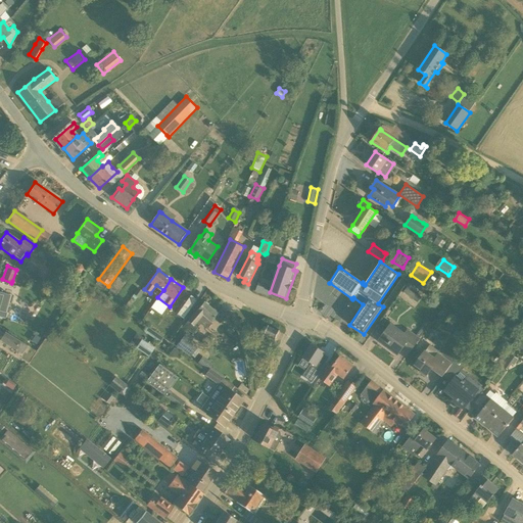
[(256,283),(255,291),(268,293),(269,285),(256,283)]
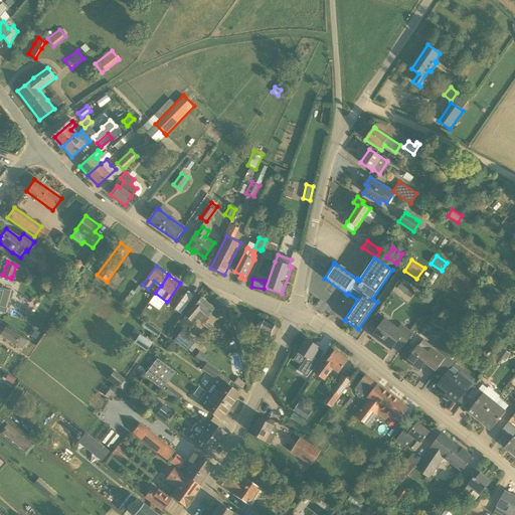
[(396,288),(405,294),(409,289),(407,288),(409,285),(401,279),(399,282),(399,283),(396,288)]
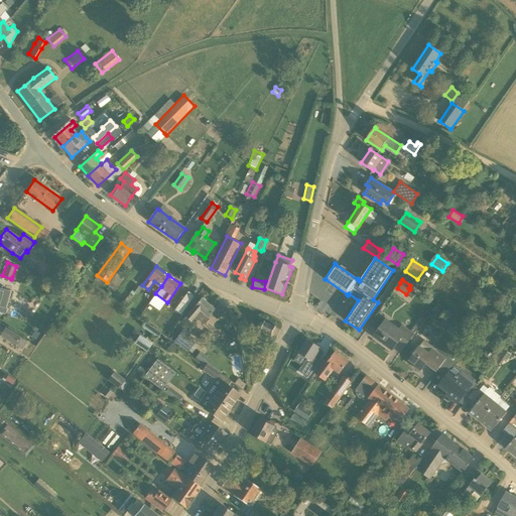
[(137,294),(141,288),(135,284),(131,290),(137,294)]
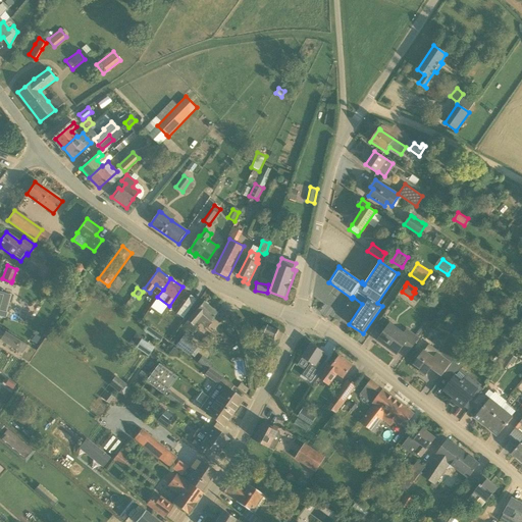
[(211,323),(210,320),(216,313),(203,302),(188,319),(183,325),(192,332),(200,322),(205,326),(208,326),(211,323)]
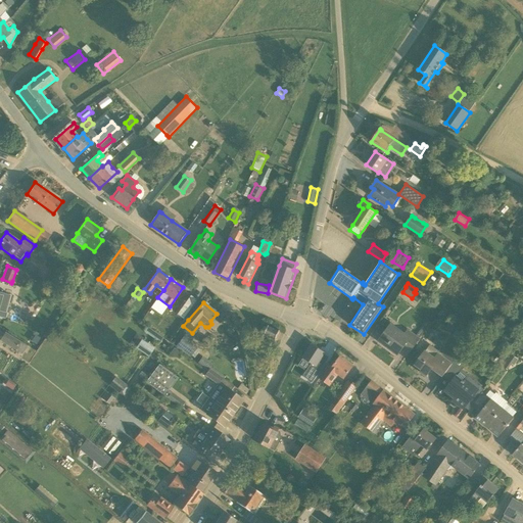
[(182,307),(177,315),(183,319),(188,312),(182,307)]
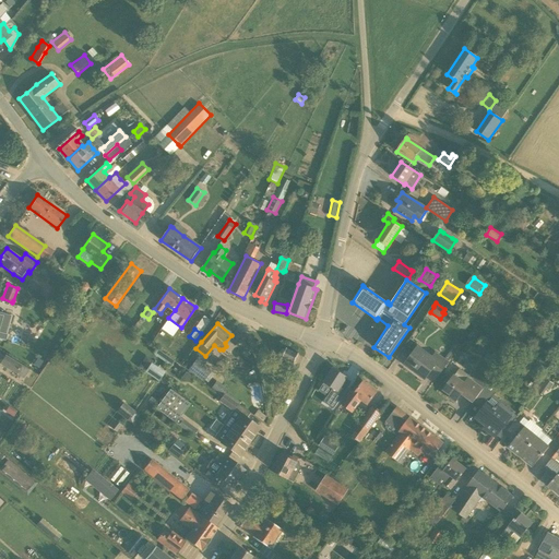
[(295,364),(299,355),(298,354),(299,353),(287,347),(282,349),(280,354),(282,359),(294,364),(295,364)]
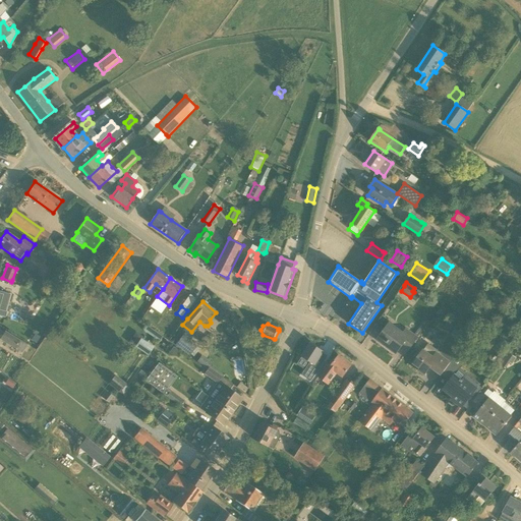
[(409,350),(418,337),(414,335),(406,328),(401,334),(388,325),(377,340),(396,354),(402,345),(409,350)]
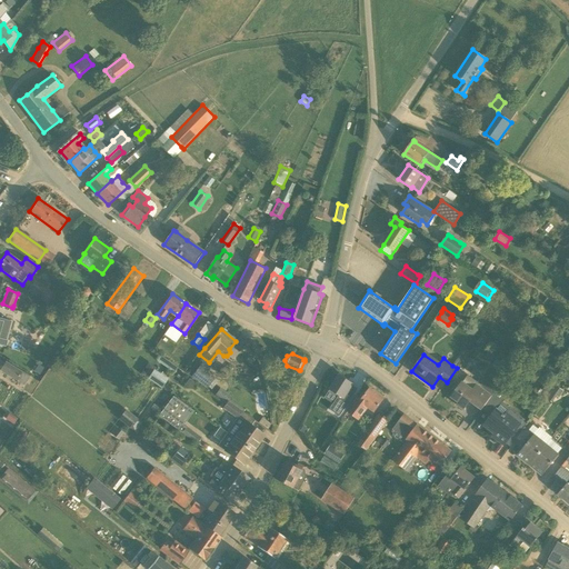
[(16,380),(21,371),(6,361),(0,370),(16,380)]
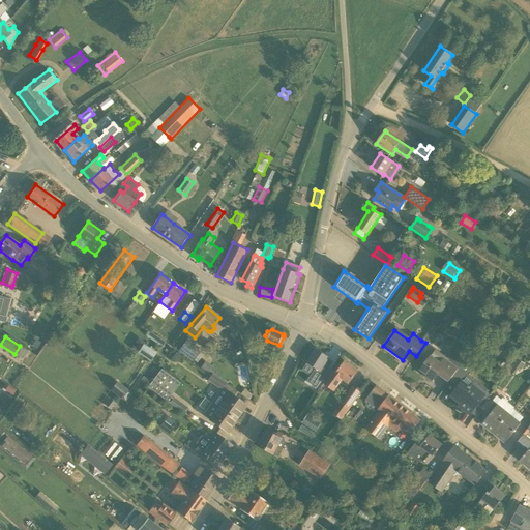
[(153,342),(162,347),(165,342),(157,336),(153,342)]
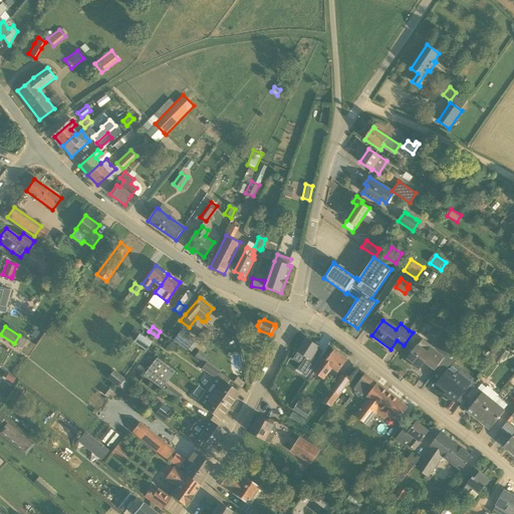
[(172,340),(186,350),(195,339),(189,335),(190,333),(182,327),(172,340)]
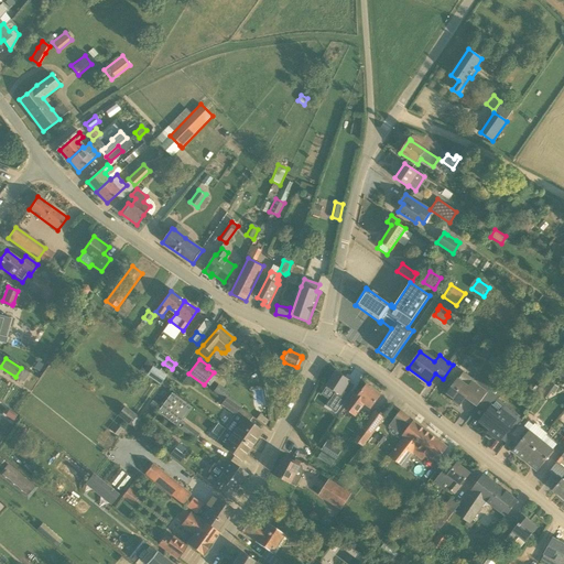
[(145,376),(159,384),(165,375),(152,367),(145,376)]
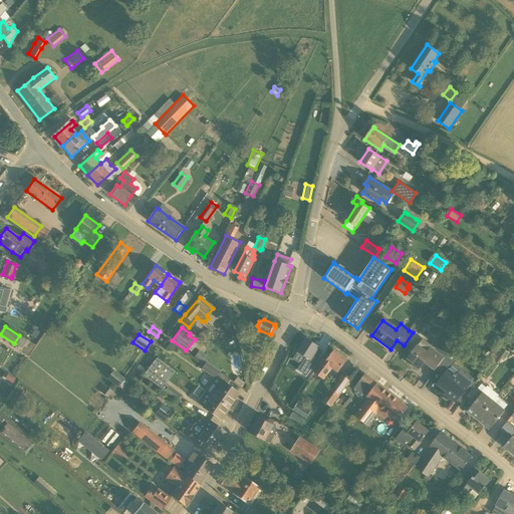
[(445,357),(434,349),(435,347),(422,338),(408,358),(415,363),(413,365),(419,369),(425,361),(435,369),(445,357)]
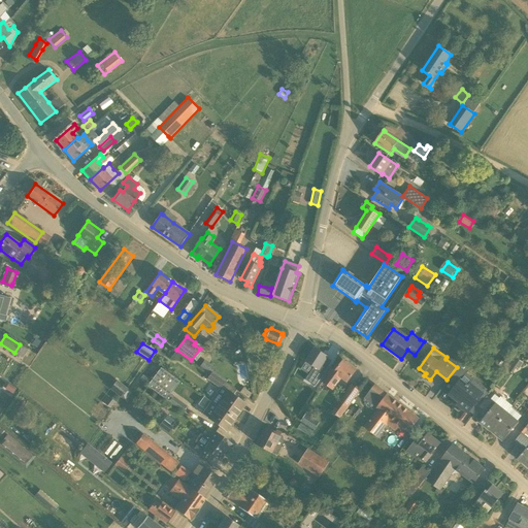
[(174,351),(170,357),(177,362),(182,355),(174,351)]
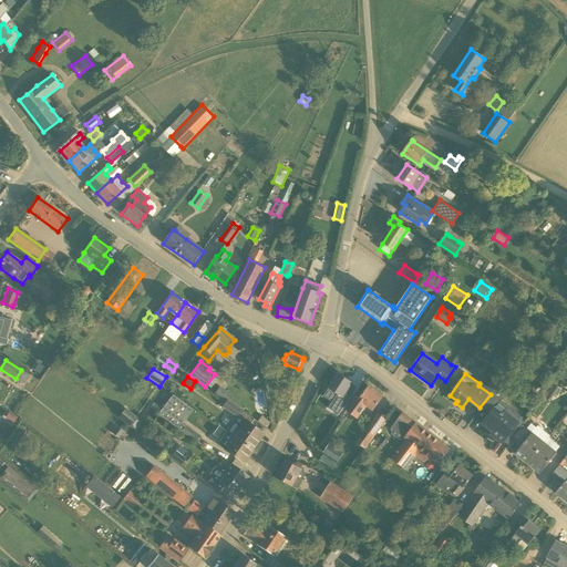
[(348,389),(336,380),(326,394),(334,400),(326,414),(334,421),(347,402),(341,399),(348,389)]
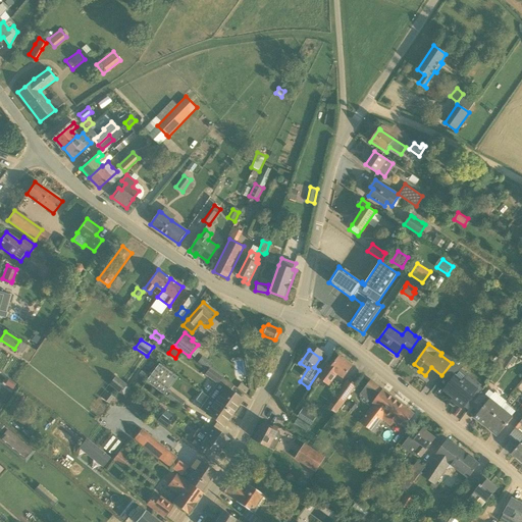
[(500,364),(506,368),(509,362),(513,364),(517,357),(508,352),(500,364)]
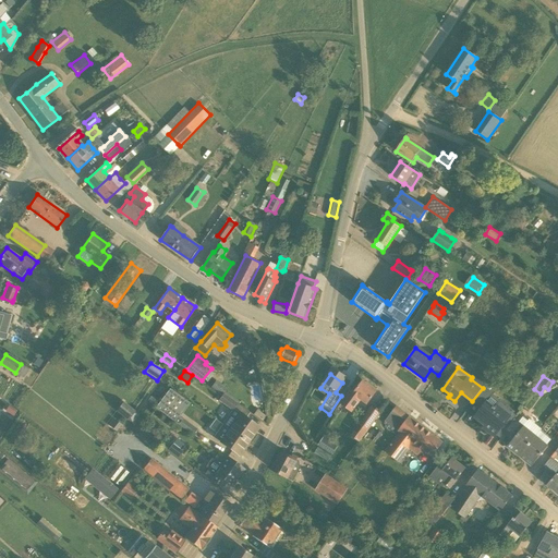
[(216,380),(210,388),(222,396),(225,393),(226,391),(228,389),(216,380)]
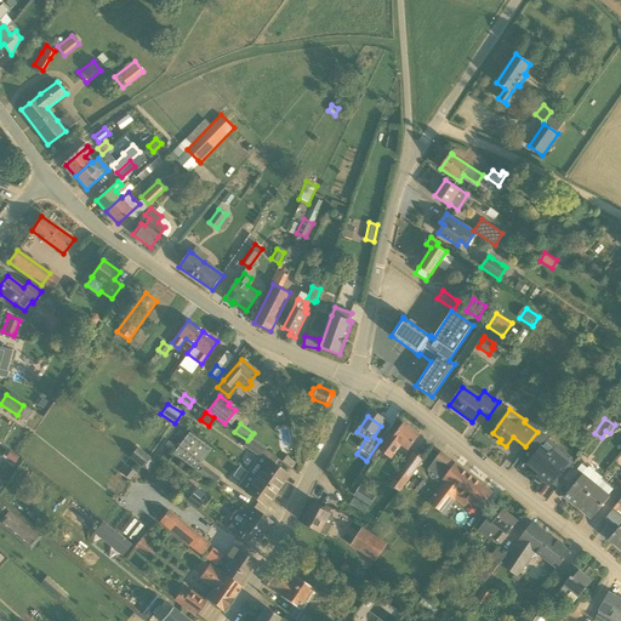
[(404,425),(394,436),(391,433),(379,450),(392,460),(402,445),(408,450),(419,436),(404,425)]
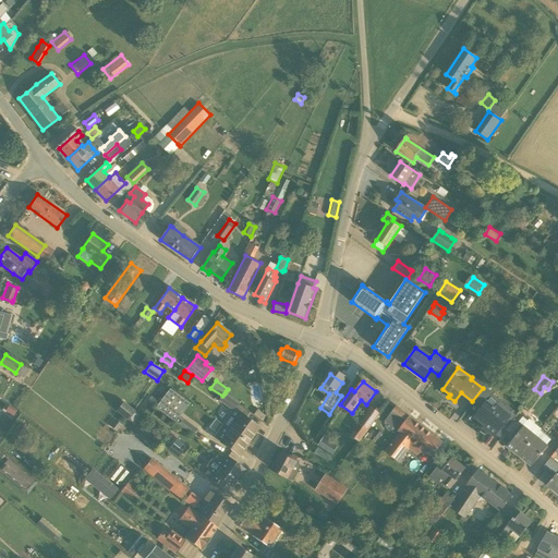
[(172,407),(178,398),(172,393),(160,411),(173,421),(180,412),(172,407)]
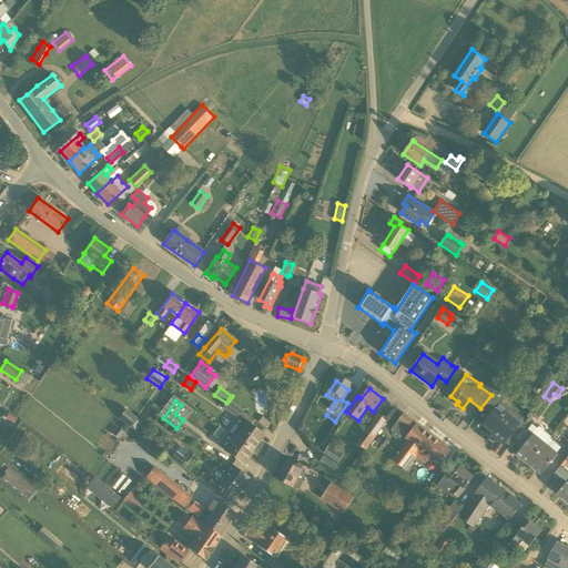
[(244,423),(241,426),(237,424),(232,424),(226,432),(233,437),(252,450),(263,435),(250,425),(254,419),(229,401),(226,403),(223,407),(244,423)]
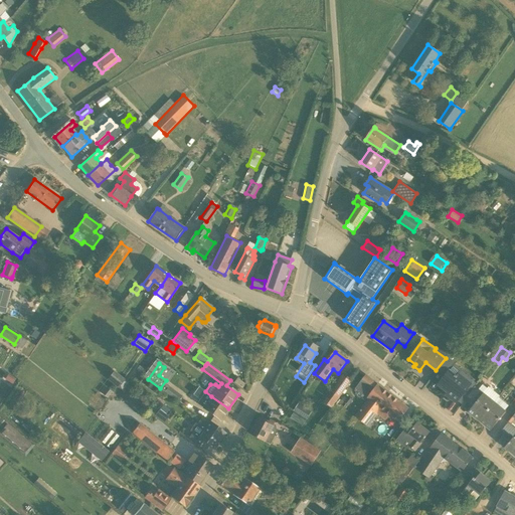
[(107,378),(118,387),(124,392),(131,384),(125,379),(114,370),(107,378)]
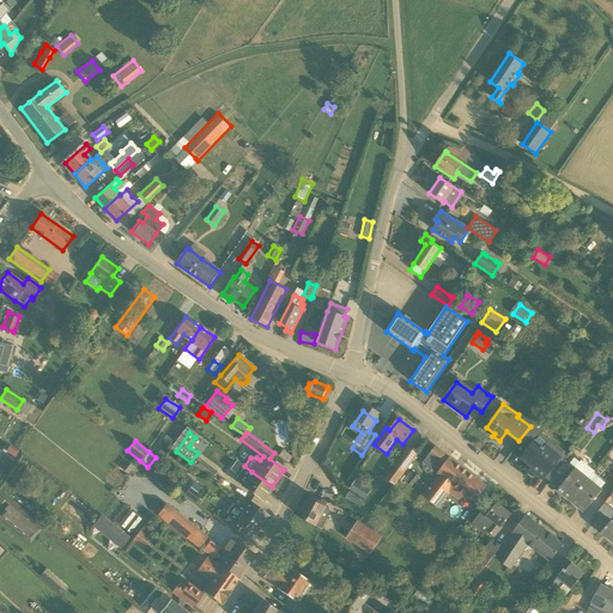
[(544,448),(535,441),(521,457),(533,467),(530,469),(542,479),(564,453),(548,441),(544,448)]
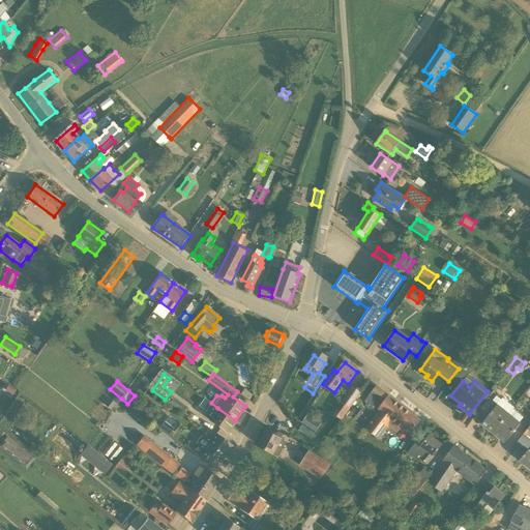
[(349,410),(360,392),(352,385),(340,403),(332,413),(342,419),(349,410)]
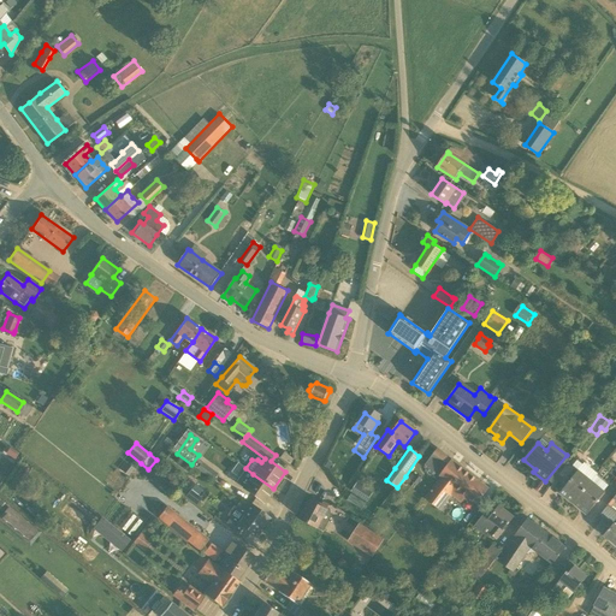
[(437,483),(452,461),(437,449),(422,468),(430,473),(430,474),(436,479),(439,475),(440,477),(437,483)]
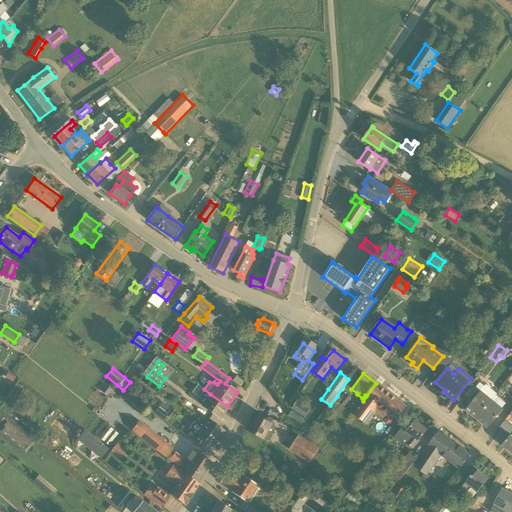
[(494,373),(492,380),(499,383),(501,376),(494,373)]
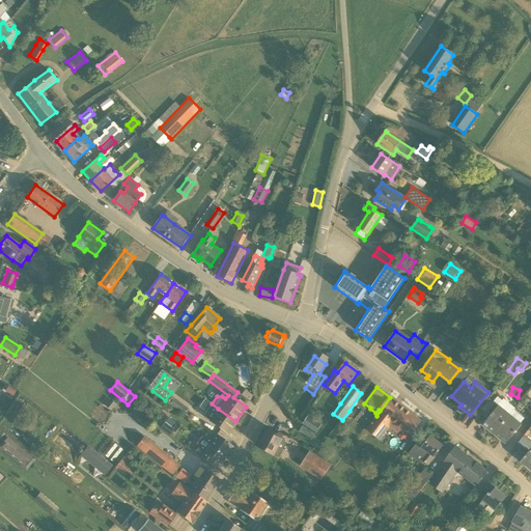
[(421,421),(390,397),(376,416),(366,429),(380,440),(390,425),(394,429),(398,424),(412,435),(415,429),(421,421)]
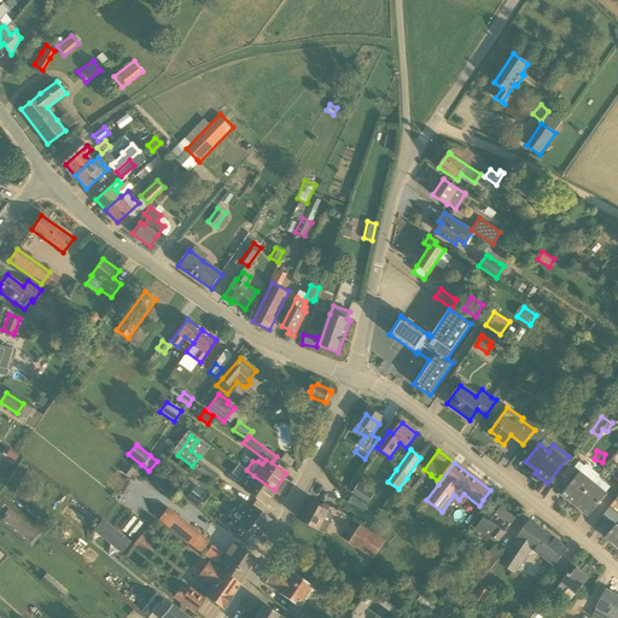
[(134,471),(126,464),(120,471),(128,478),(134,471)]
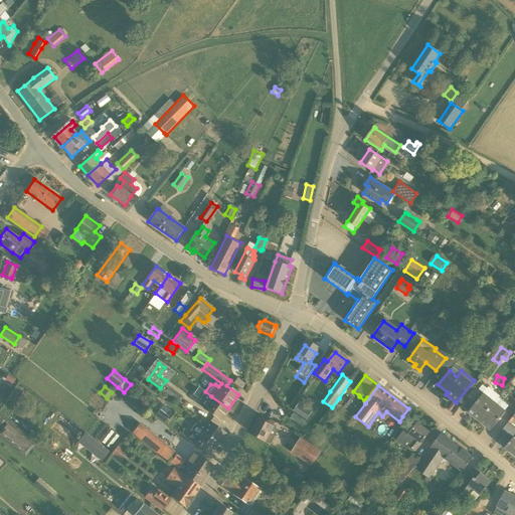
[(489,386),(483,393),(468,412),(480,421),(490,408),(495,402),(499,397),(500,396),(489,386)]
